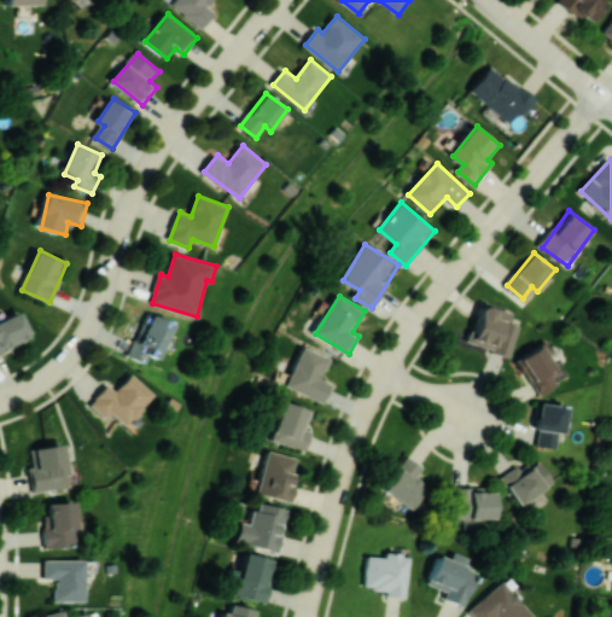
[(472,344),(513,356),(522,326),(512,324),(514,313),(483,304),(472,344)]
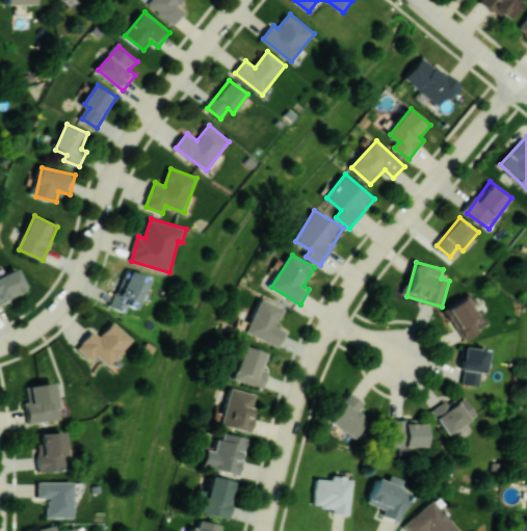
[(0,276),(0,303),(30,292),(21,269),(0,276)]
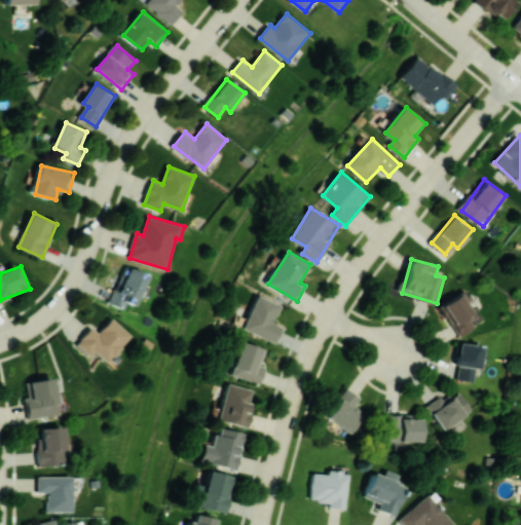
[(132,312),(148,275),(127,266),(111,303),(132,312)]
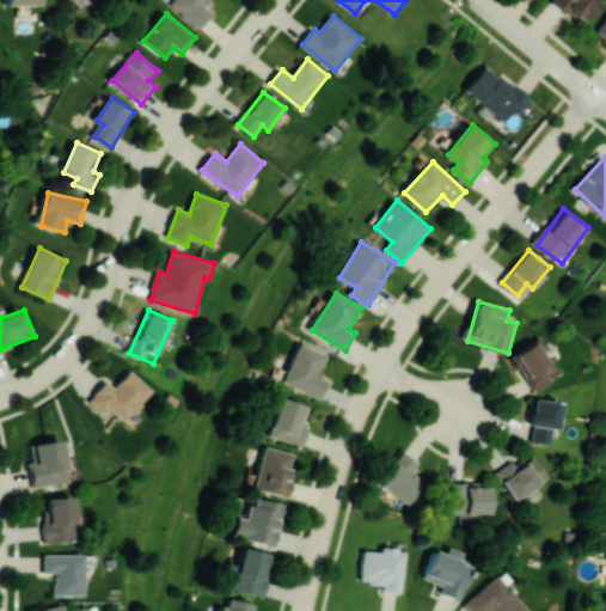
[(536,392),(555,382),(548,368),(556,362),(543,340),(515,355),(536,392)]
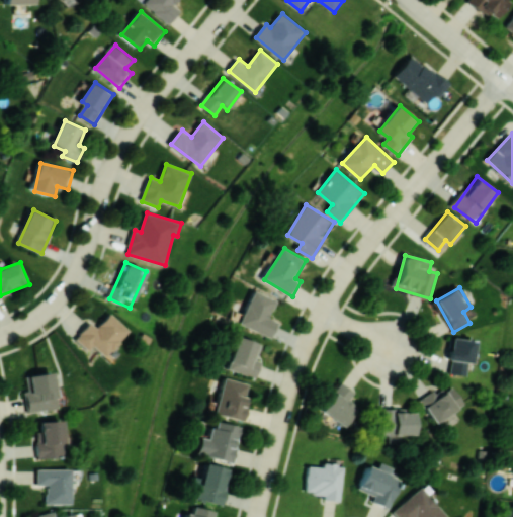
[(242,325),(273,338),(280,322),(272,318),(279,300),(256,290),(242,325)]
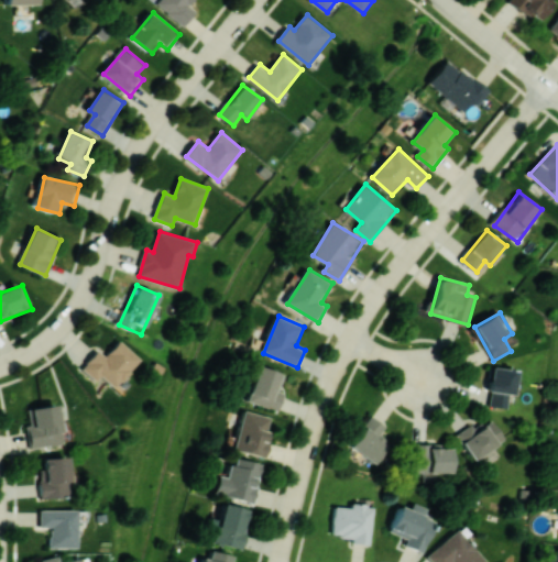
[(98,382),(104,376),(117,388),(143,361),(121,341),(107,356),(100,351),(84,368),(98,382)]
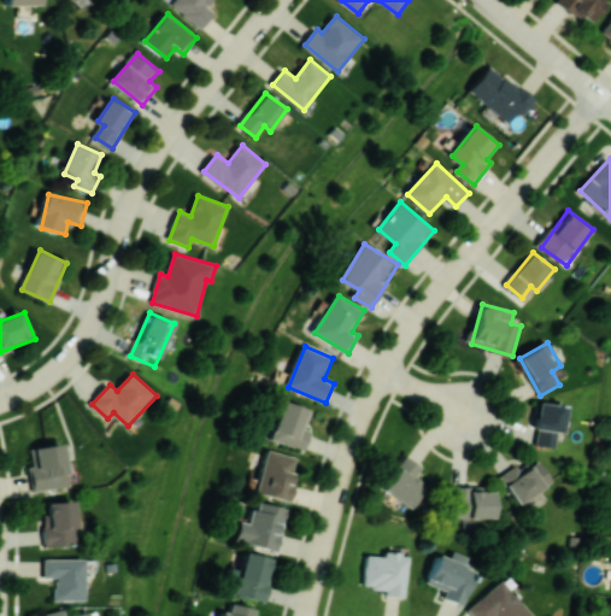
[(275,443),(309,450),(313,429),(310,429),(315,409),(283,402),(275,443)]
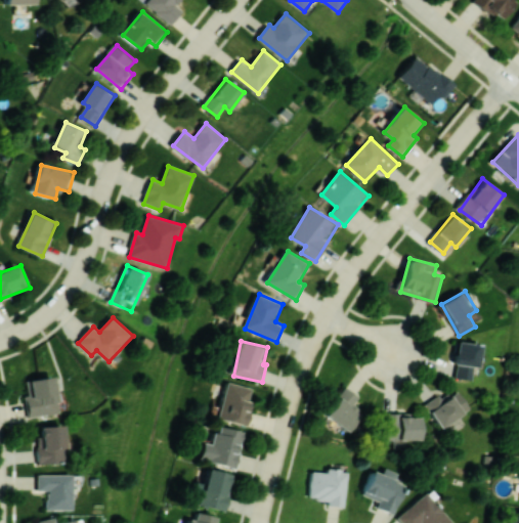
[(475,381),(477,368),(480,368),(483,346),(461,343),(456,378),(475,381)]
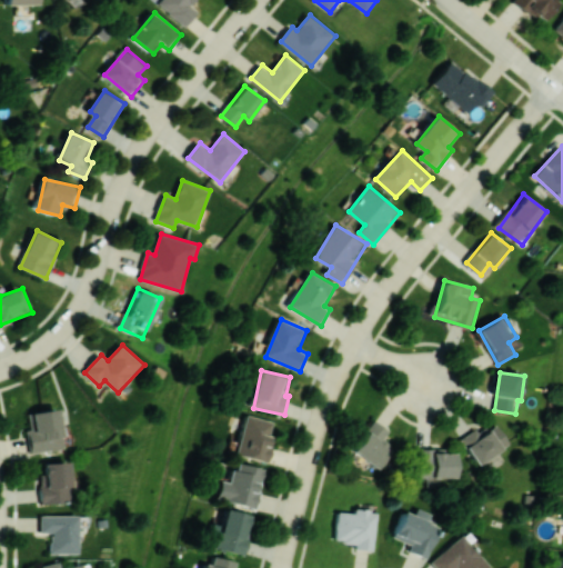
[(66,449),(61,409),(33,412),(36,431),(31,431),(33,452),(66,449)]
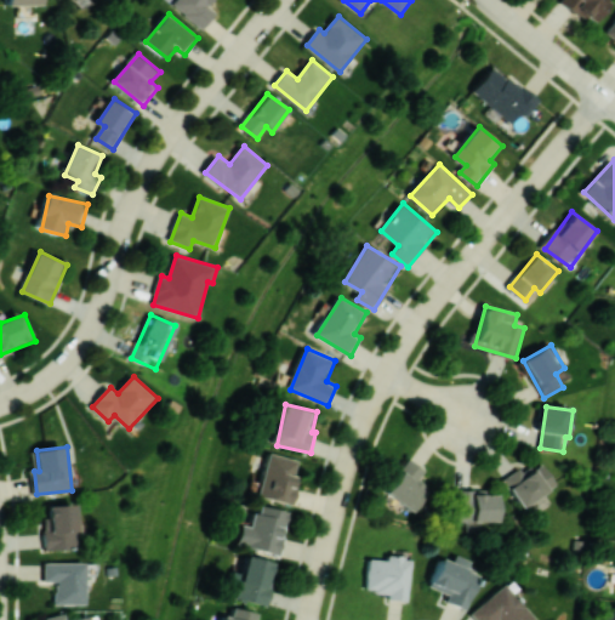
[(302,461),(272,454),(261,496),(296,505),(300,487),(295,485),(302,461)]
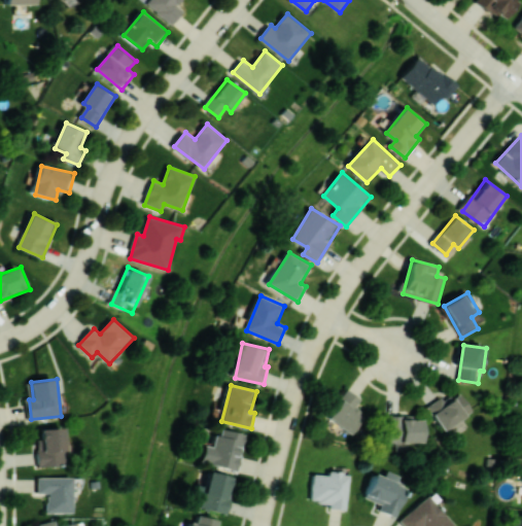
[(354,434),(368,415),(357,408),(363,399),(350,389),(331,418),(354,434)]
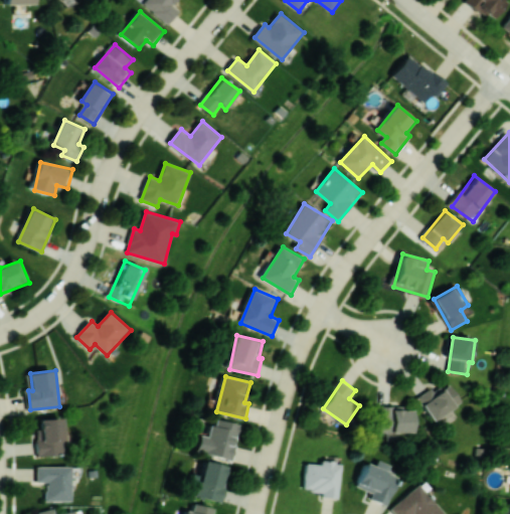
[(421,398),(434,420),(465,403),(453,381),(421,398)]
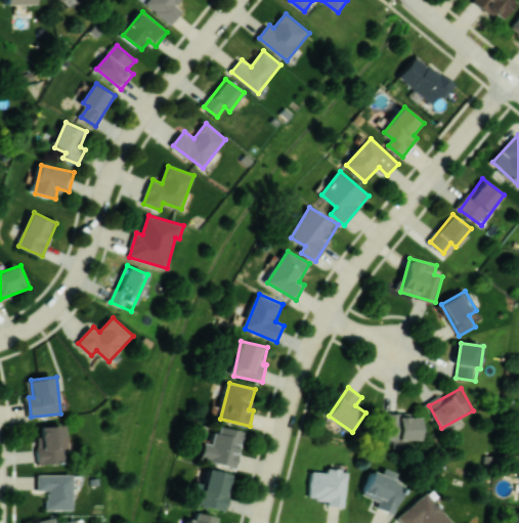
[(387,415),(386,440),(397,440),(396,448),(408,448),(408,440),(423,440),(424,416),(387,415)]
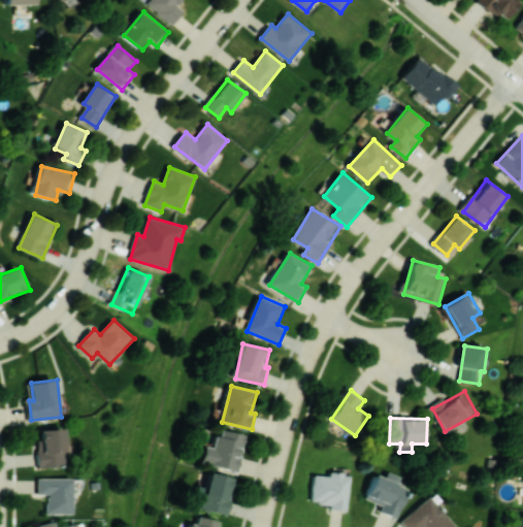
[(43,429),(43,452),(39,452),(40,467),(67,467),(66,428),(43,429)]
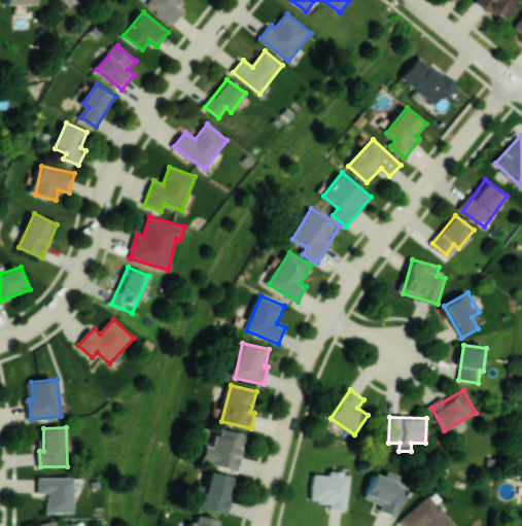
[(240,470),(247,433),(219,428),(216,447),(206,445),(202,462),(240,470)]
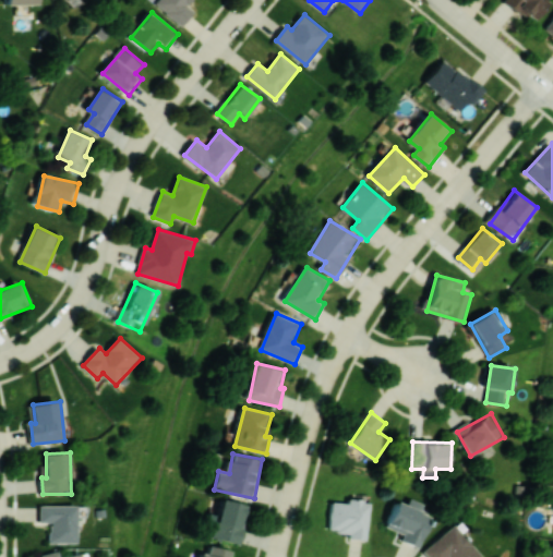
[(242,544),(250,506),(224,499),(215,539),(242,544)]
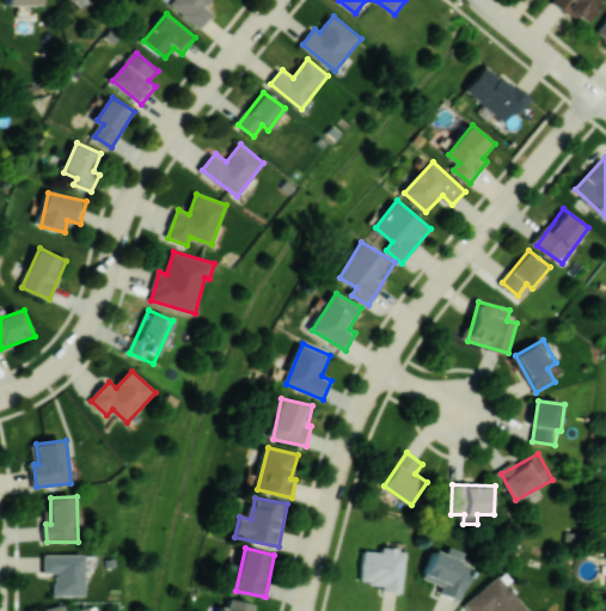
[(404,593),(409,550),(384,548),(384,553),(367,550),(363,582),(386,585),(385,591),(404,593)]
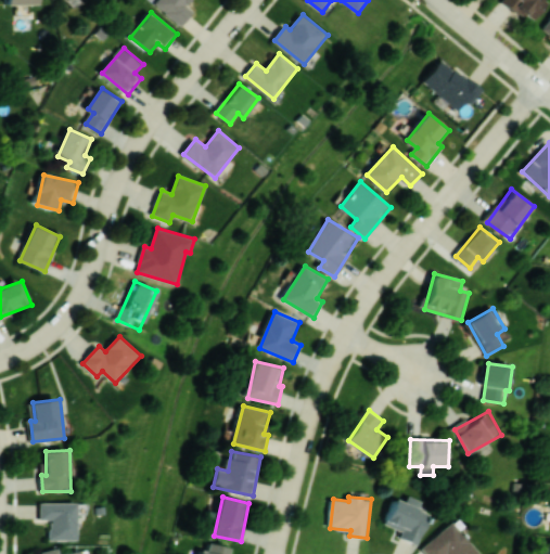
[(405,531),(401,539),(420,545),(434,507),(409,498),(407,502),(397,498),(386,524),(405,531)]
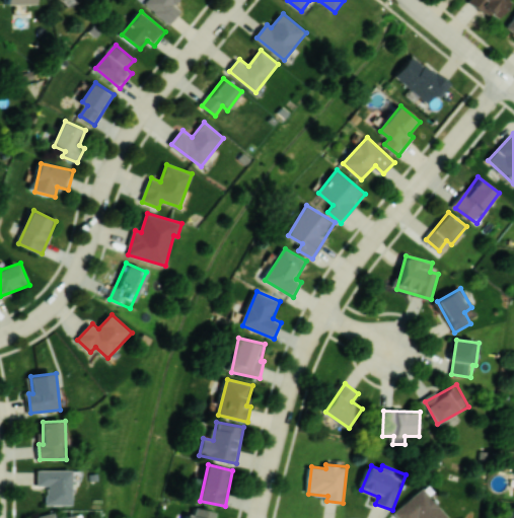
[(73,505),(73,470),(40,470),(39,486),(49,487),(48,505),(73,505)]
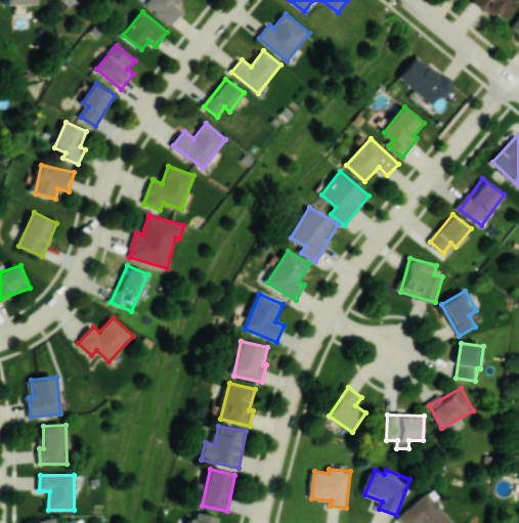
[(452,522),(429,492),(398,517),(402,522),(452,522)]
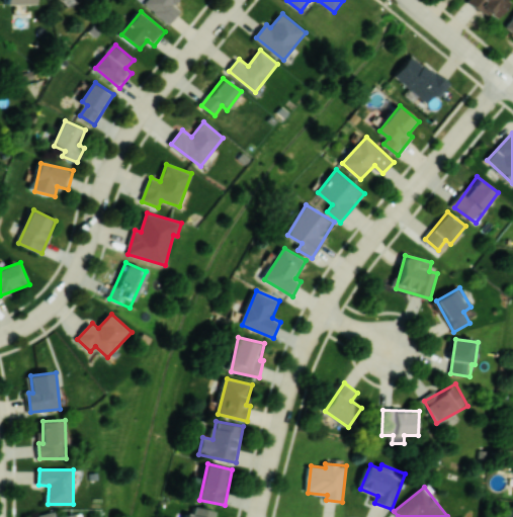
[(217,516),(219,511),(197,507),(195,515),(190,514),(189,516),(217,516)]
